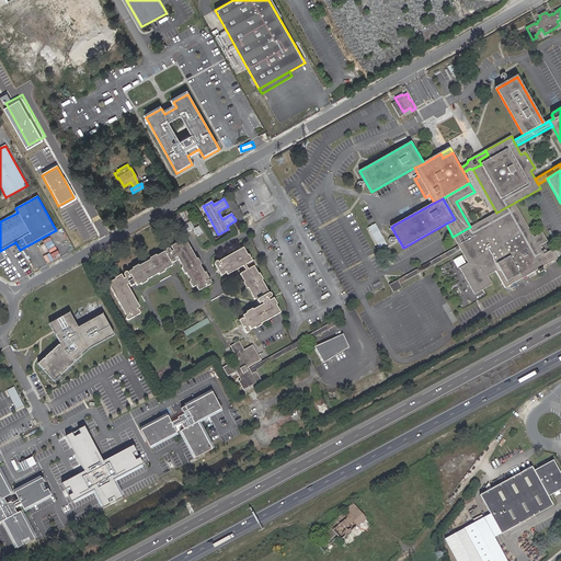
[(470,227),(453,237),(458,245),(460,250),(468,263),(460,267),(474,294),(492,285),(488,276),(495,272),(505,288),(558,259),(552,249),(545,253),(541,247),(550,242),(544,231),(535,236),(516,202),(496,213),(470,227)]
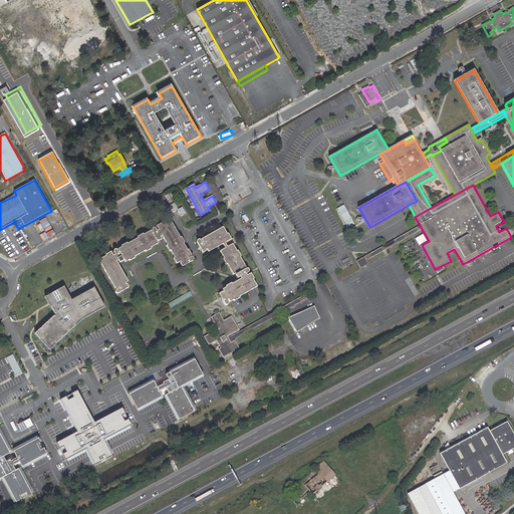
[(187,213),(184,206),(180,209),(176,202),(171,205),(174,212),(179,209),(182,216),(187,213)]
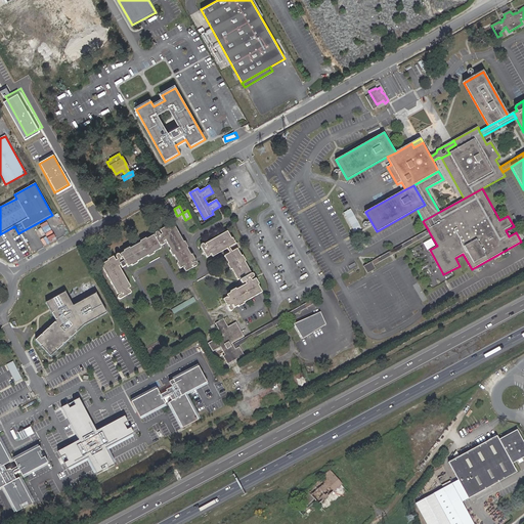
[(356,231),(363,227),(352,208),(345,212),(356,231)]
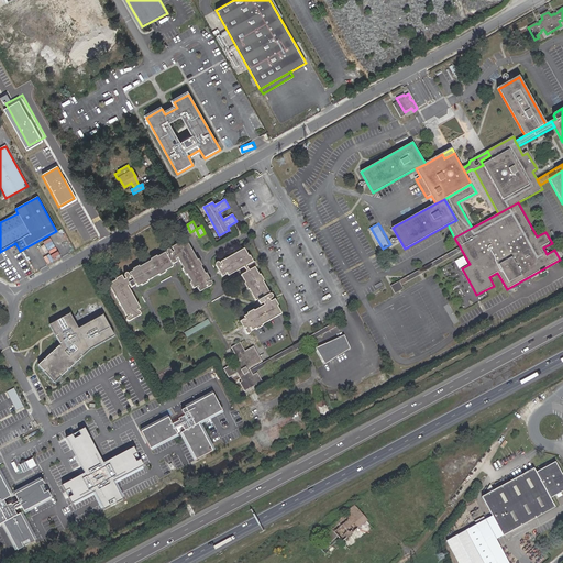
[(138,310),(140,309),(129,287),(130,286),(131,288),(136,285),(138,287),(141,285),(142,286),(148,283),(147,280),(158,275),(159,275),(165,273),(165,272),(173,266),(172,264),(173,263),(174,264),(177,262),(176,260),(178,258),(184,268),(183,269),(186,275),(187,275),(191,283),(190,283),(194,288),(197,287),(198,288),(197,288),(199,291),(210,286),(211,285),(212,284),(211,283),(211,282),(210,282),(209,282),(207,283),(206,282),(209,279),(206,274),(201,266),(199,260),(197,260),(187,241),(178,245),(177,244),(172,247),(174,252),(173,253),(172,251),(170,251),(169,251),(168,251),(167,251),(167,252),(166,253),(168,255),(167,256),(165,253),(157,257),(157,256),(151,261),(151,262),(140,267),(133,271),(133,272),(130,274),(131,276),(130,277),(129,275),(128,274),(127,274),(125,274),(124,275),(124,276),(127,279),(124,280),(122,276),(117,279),(116,282),(109,285),(128,316),(130,315),(130,317),(128,318),(128,319),(128,320),(128,321),(129,321),(131,320),(141,315),(139,311),(138,310)]
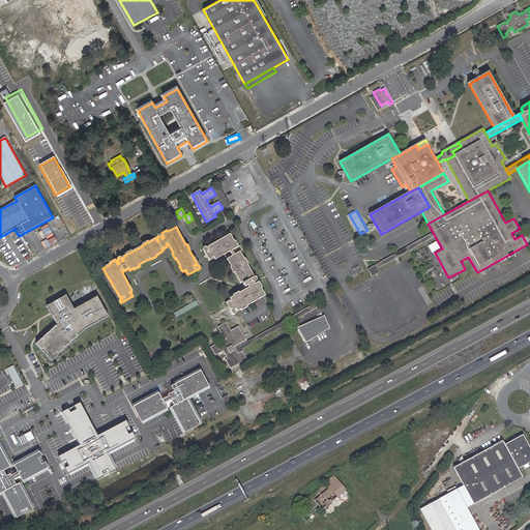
[(376,264),(378,268),(395,258),(435,236),(433,232),(393,254),(376,264)]
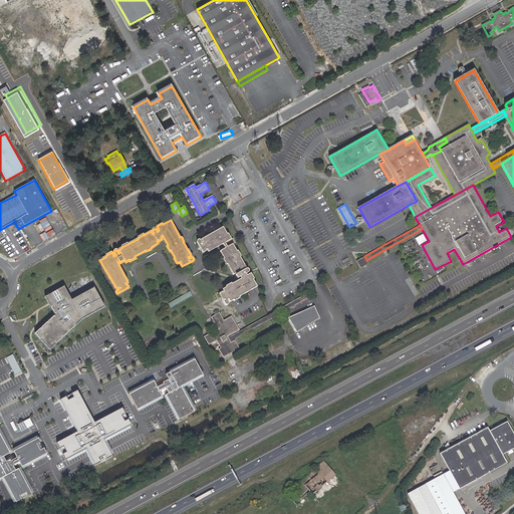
[(227,234),(223,227),(202,239),(204,242),(202,243),(201,240),(200,239),(199,239),(198,240),(197,240),(197,241),(197,242),(199,244),(204,253),(207,251),(206,250),(208,249),(209,251),(223,244),(225,248),(221,251),(225,259),(224,259),(227,264),(228,264),(234,274),(246,267),(240,257),(241,256),(238,251),(237,251),(233,244),(228,247),(225,242),(231,239),(228,233),(227,234)]
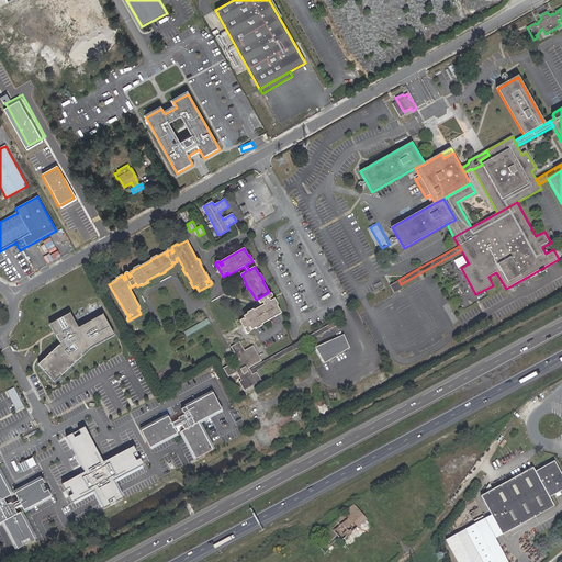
[(401,284),(398,280),(391,284),(395,293),(403,288),(401,284)]
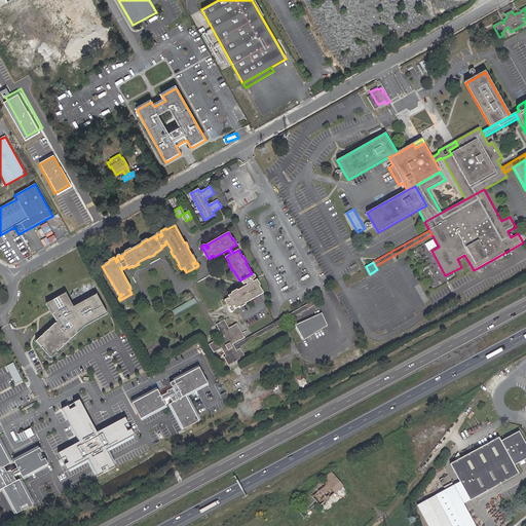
[(253,275),(241,280),(245,285),(247,284),(248,286),(238,291),(237,290),(231,293),(231,294),(228,296),(230,299),(228,299),(228,298),(225,300),(230,310),(231,311),(232,311),(233,311),(234,310),(234,309),(233,308),(233,307),(234,306),(235,308),(238,307),(239,307),(245,304),(245,303),(263,293),(259,287),(260,286),(257,280),(254,283),(253,280),(254,279),(255,278),(255,277),(255,276),(254,275),(253,275)]
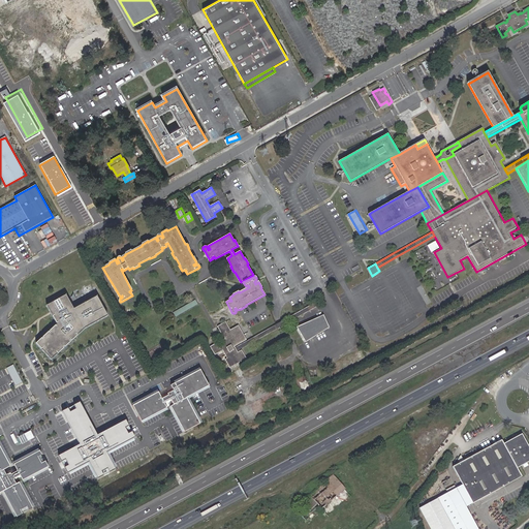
[(66,296),(47,306),(57,324),(36,344),(51,360),(85,330),(107,317),(96,298),(73,310),(66,296)]
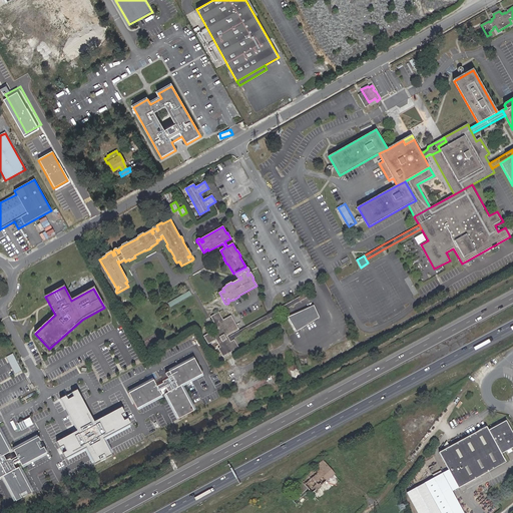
[(170,306),(193,295),(191,291),(168,302),(170,306)]
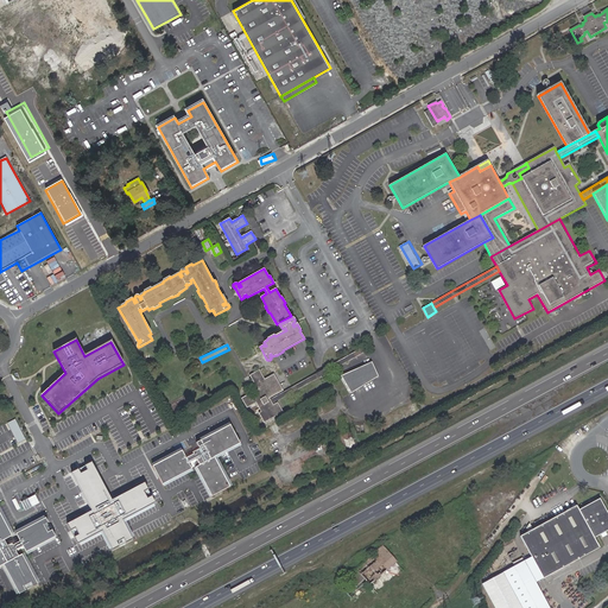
[(342,365),(367,350),(365,346),(317,373),(318,374),(320,375),(321,378),(342,365)]
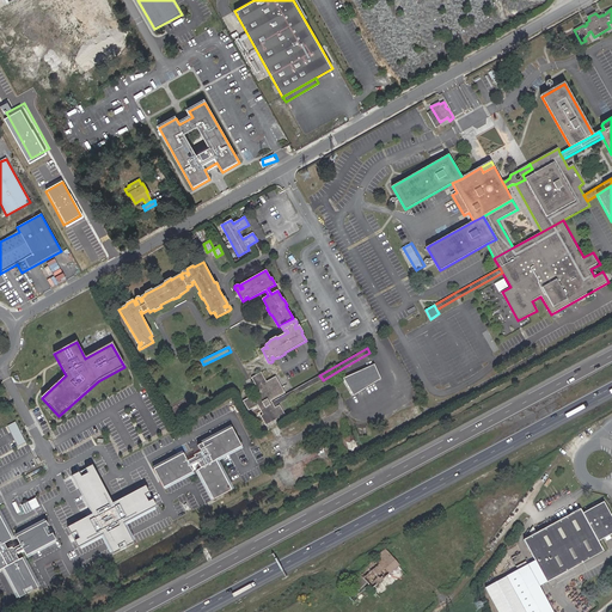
[(378,365),(347,377),(354,393),(384,381),(378,365)]
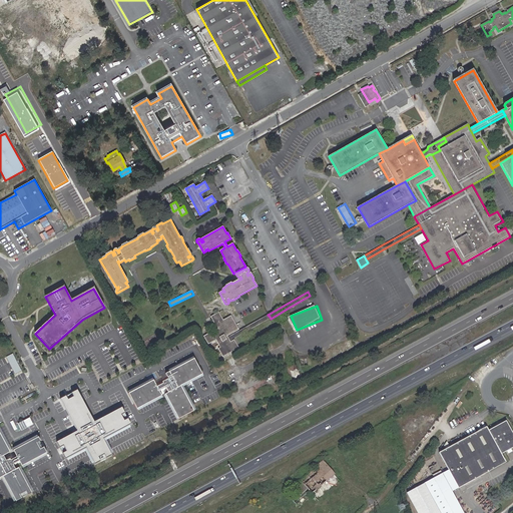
[(230,341),(228,337),(227,336),(238,329),(231,315),(223,320),(219,313),(211,317),(218,330),(212,334),(211,332),(204,336),(208,344),(216,340),(220,348),(218,349),(223,356),(238,347),(234,339),(230,341)]
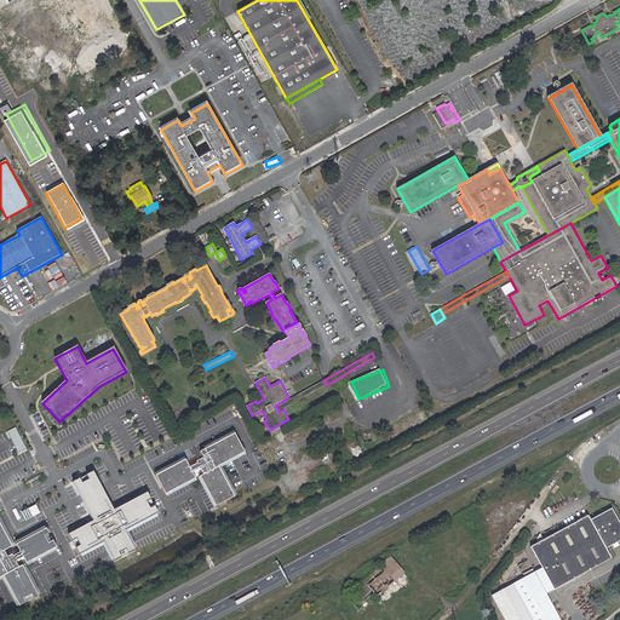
[(279,412),(327,385),(326,383),(325,382),(323,380),(276,407),(279,412)]
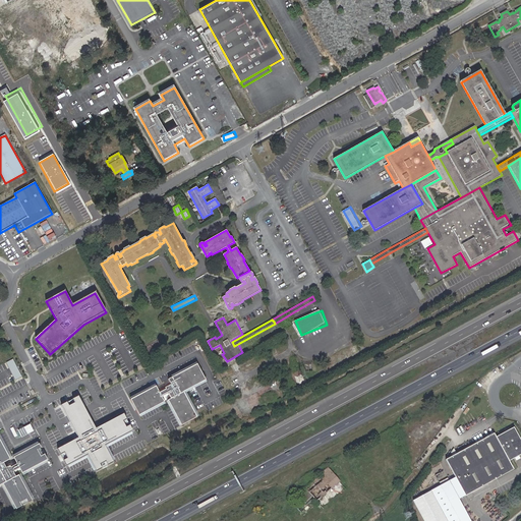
[(13,358),(6,362),(15,380),(22,375),(13,358)]
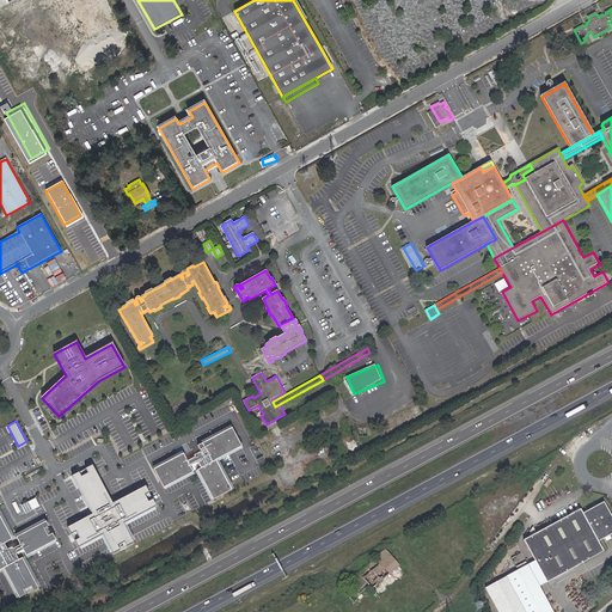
[(242,446),(231,427),(154,467),(164,487),(197,469),(213,499),(231,489),(215,459),(242,446)]
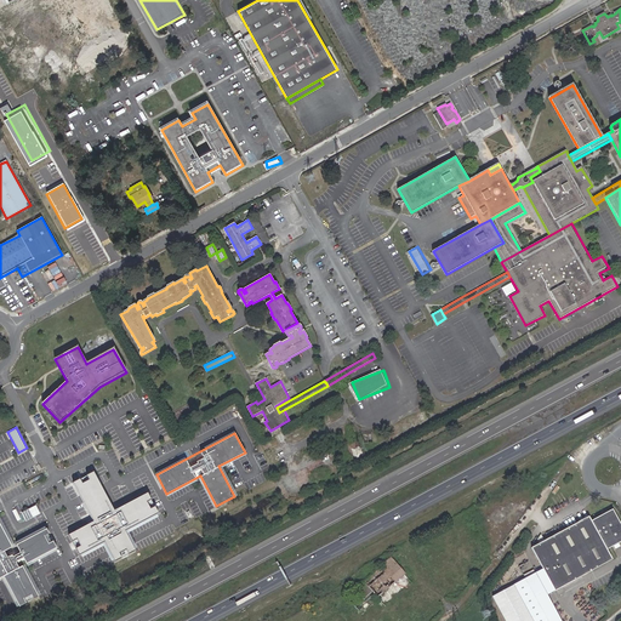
[(93,523),(68,536),(79,556),(106,541),(115,562),(135,551),(124,531),(158,514),(147,493),(115,510),(95,469),(72,483),(93,523)]
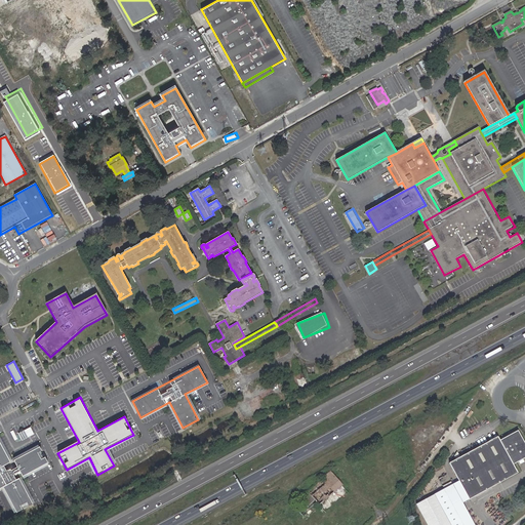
[(24,439),(36,434),(33,427),(21,432),(24,439)]
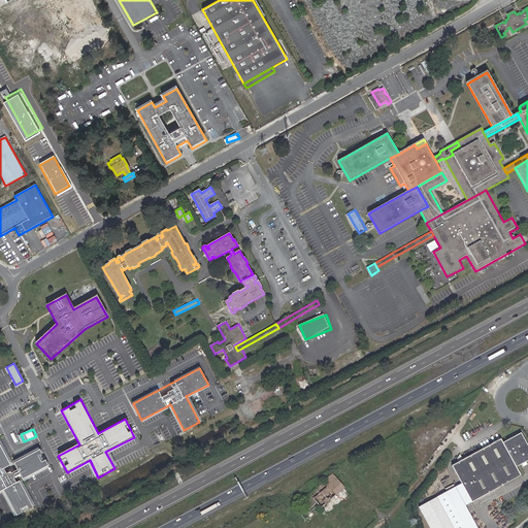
[(521,462),(525,460),(527,458),(527,449),(519,432),(501,441),(499,438),(461,459),(470,474),(481,495),(519,473),(515,465),(521,462)]
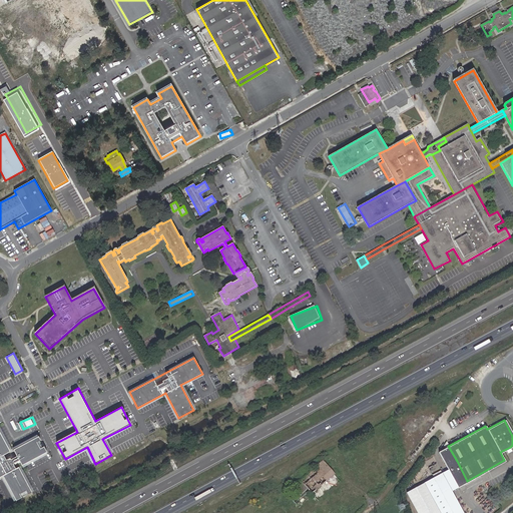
[(0,429),(0,481),(3,480),(15,502),(35,492),(22,466),(47,453),(39,438),(12,452),(0,429)]
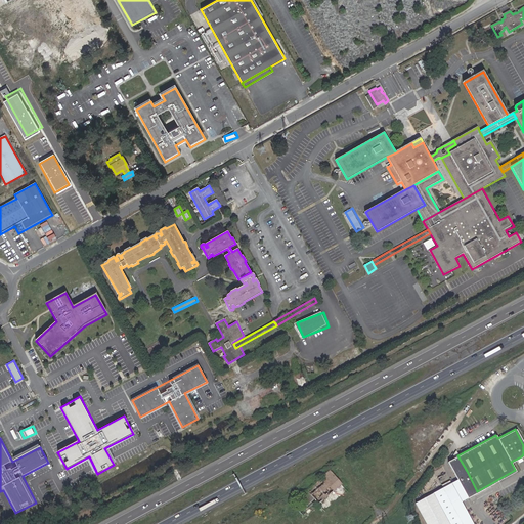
[(471,494),(477,491),(467,471),(460,475),(471,494)]
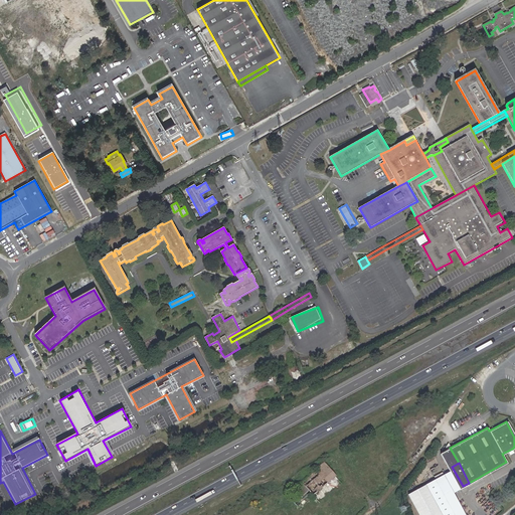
[(302,482),(306,487),(312,493),(313,495),(322,488),(328,483),(335,476),(328,467),(327,468),(323,464),(302,482)]
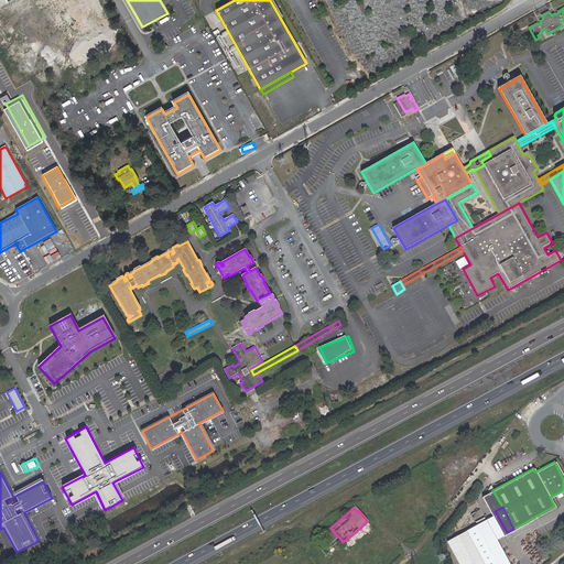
[(523,563),(507,532),(495,511),(476,521),(498,563),(523,563)]
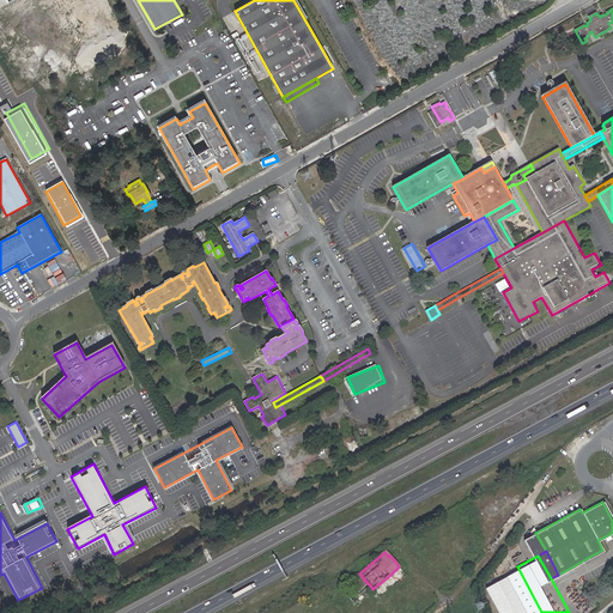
[(407,576),(399,566),(390,575),(383,581),(372,589),(381,599),(407,576)]
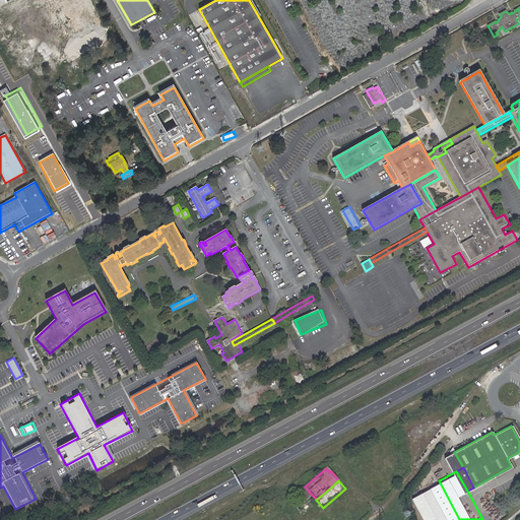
[(459,519),(439,480),(424,489),(437,519),(459,519)]
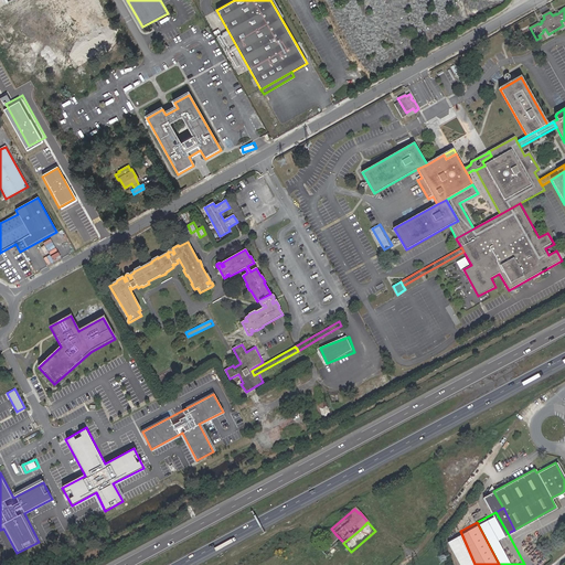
[(326,554),(342,541),(336,534),(331,529),(324,535),(328,541),(320,547),(326,554)]
